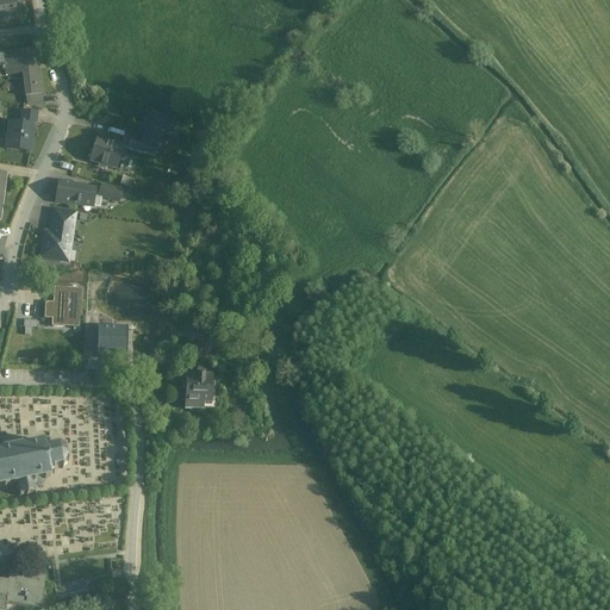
[(0,0),(0,19),(17,17),(13,0),(0,0)]
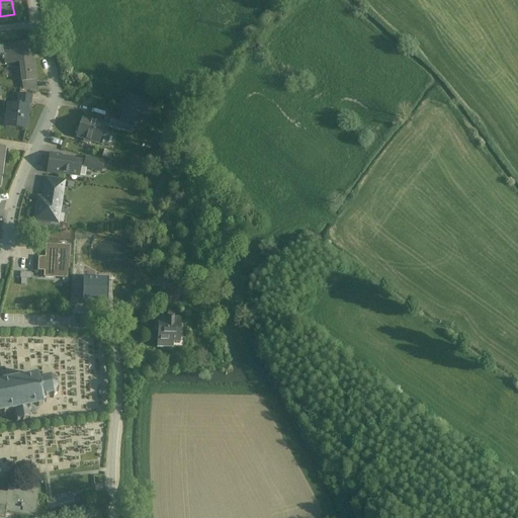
[(27,44),(3,46),(5,64),(19,62),(22,83),(35,81),(32,60),(29,60),(27,44)]
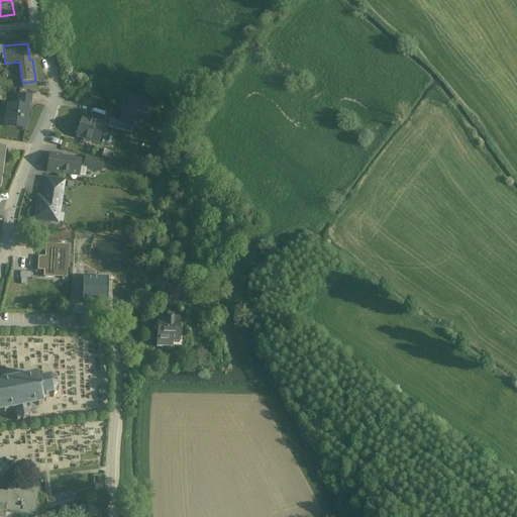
[(35,81),(22,83),(22,89),(37,91),(36,81),(35,81)]
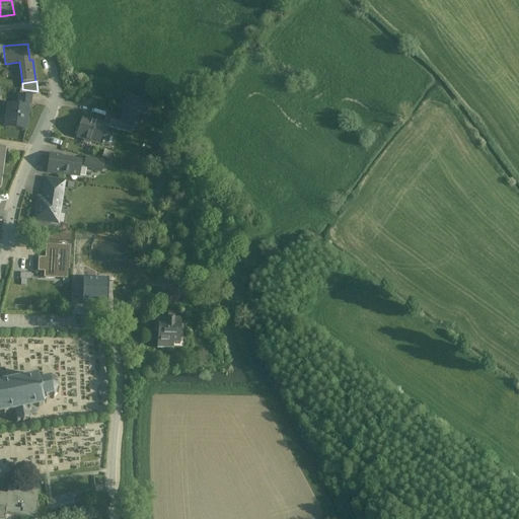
[(155,105),(128,97),(120,124),(123,125),(135,129),(138,117),(150,121),(155,105)]
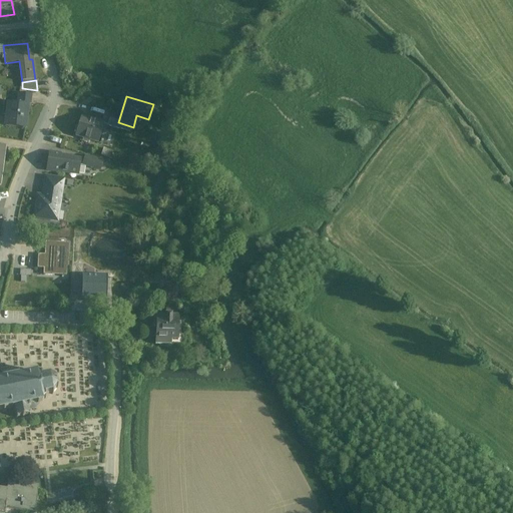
[(18,104),(8,103),(7,112),(10,113),(8,125),(5,125),(25,128),(28,102),(18,101),(18,104)]
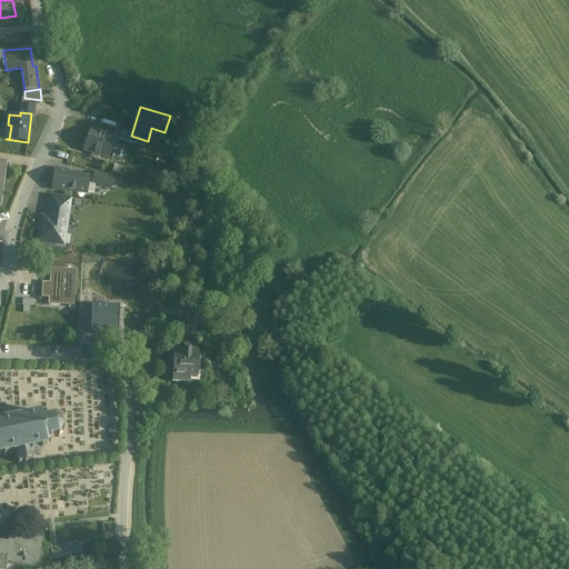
[(115,138),(90,130),(87,141),(83,141),(82,147),(85,148),(83,151),(109,159),(115,138)]
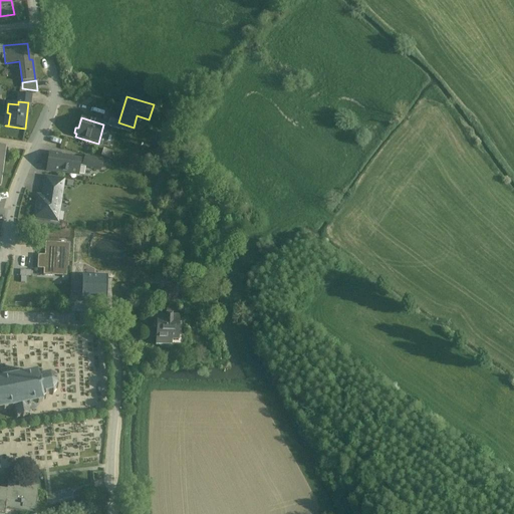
[(118,122),(109,119),(107,126),(119,131),(119,130),(121,123),(118,122)]
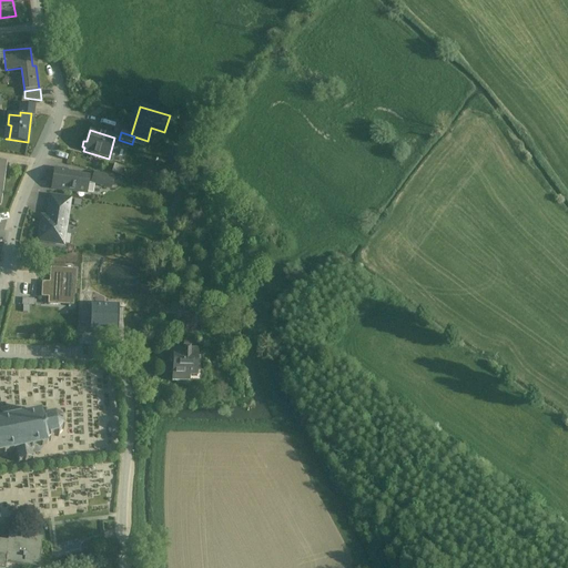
[(78,175),(67,173),(67,172),(54,170),(51,189),(87,193),(89,179),(78,176),(78,175)]
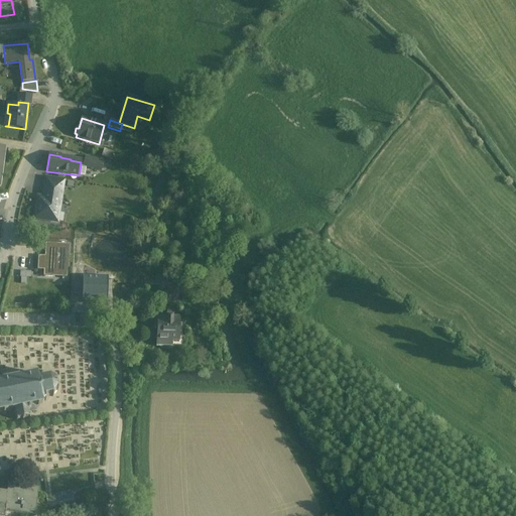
[(103,162),(86,157),(83,167),(100,172),(103,162)]
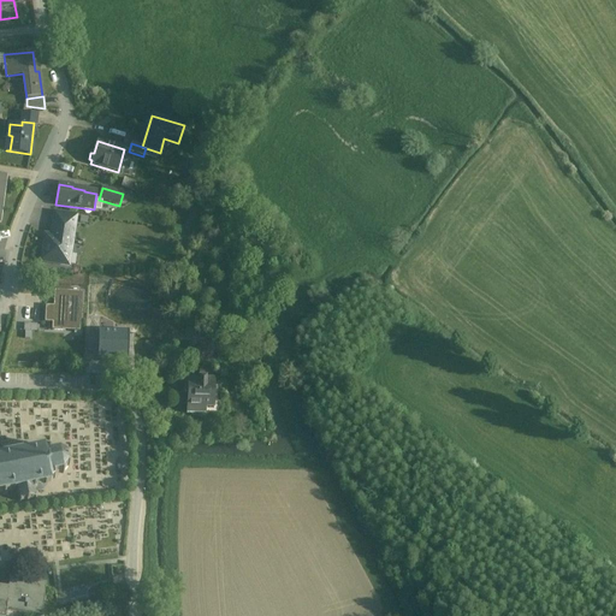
[(73,231),(53,227),(52,236),(45,235),(41,261),(69,266),(73,231)]
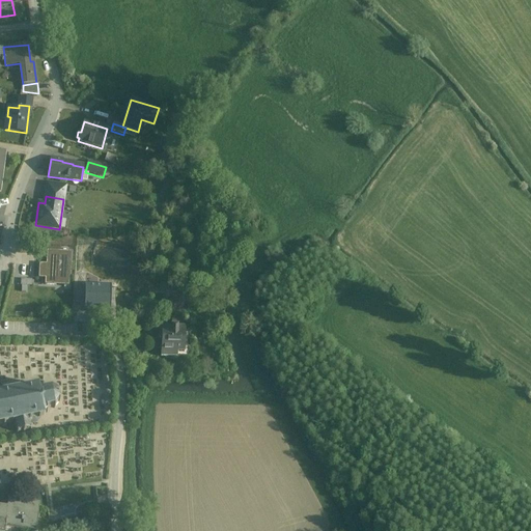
[(70,253),(48,252),(47,264),(39,263),(38,277),(47,277),(46,284),(67,285),(70,253)]
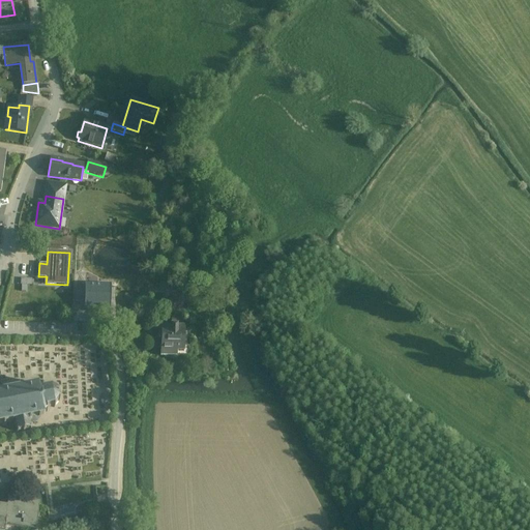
[(172,326),(165,326),(165,328),(160,328),(157,331),(157,337),(160,341),(160,356),(188,357),(188,348),(183,348),(184,326),(183,326),(172,326)]
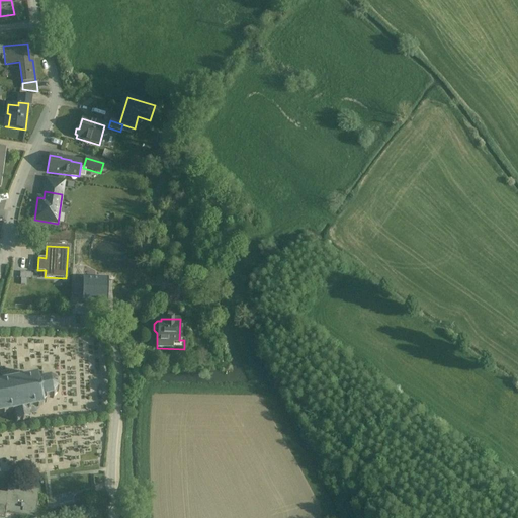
[(9,378),(8,378),(8,380),(0,381),(0,414),(3,414),(3,416),(5,415),(5,414),(14,412),(16,421),(15,423),(17,423),(18,422),(22,421),(22,422),(24,422),(24,421),(28,420),(30,421),(31,420),(29,418),(28,412),(30,412),(31,410),(30,409),(37,407),(37,409),(39,409),(39,407),(42,406),(42,405),(45,403),(46,404),(47,402),(45,402),(45,399),(52,398),(53,399),(55,398),(53,397),(56,392),(58,393),(59,391),(57,390),(56,385),(58,383),(57,382),(55,383),(50,380),(51,378),(49,377),(49,379),(41,381),(40,378),(41,377),(40,376),(39,377),(37,376),(36,375),(33,376),(32,374),(31,374),(31,376),(22,378),(21,376),(20,376),(18,374),(18,372),(16,372),(16,373),(12,374),(11,373),(10,374),(11,375),(9,378)]
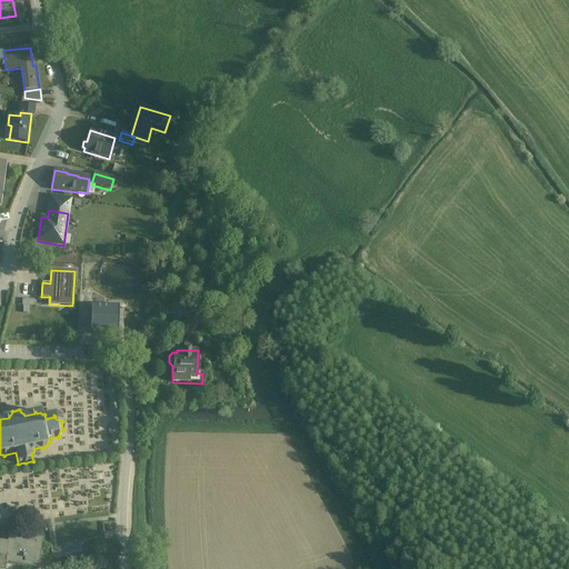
[(42,539),(9,535),(8,542),(0,540),(0,567),(6,568),(6,565),(38,568),(38,565),(39,565),(42,539)]
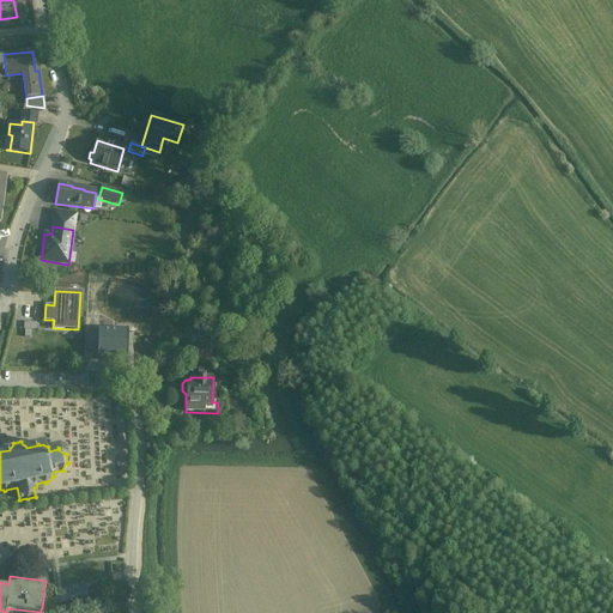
[(119,581),(105,581),(107,594),(119,593),(119,581)]
